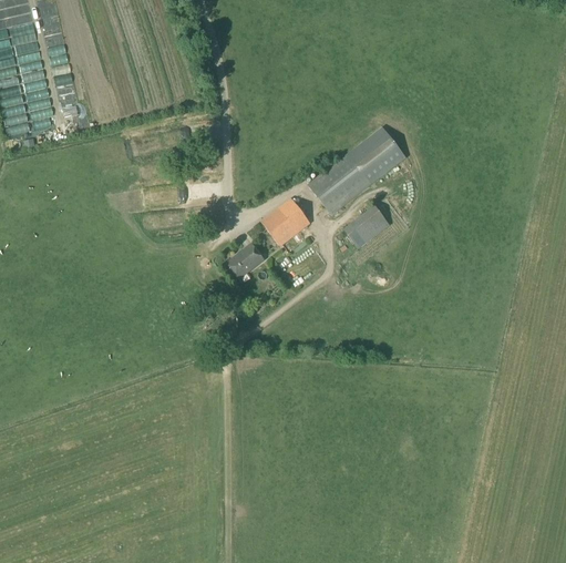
[(329,213),(370,182),(404,155),(380,124),(346,152),(306,183),(329,213)]
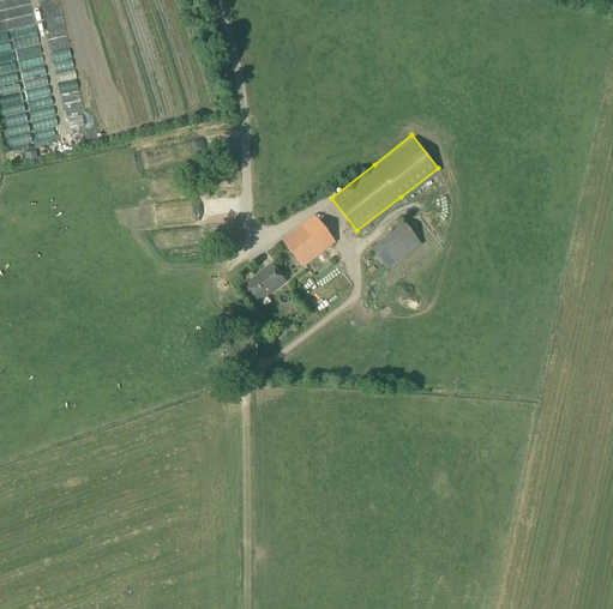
[(301,264),(335,239),(313,211),(281,237),(301,264)]
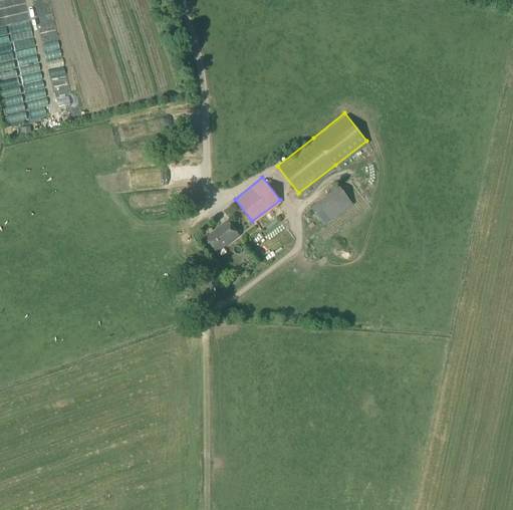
[(324,224),(351,202),(337,184),(309,206),(324,224)]
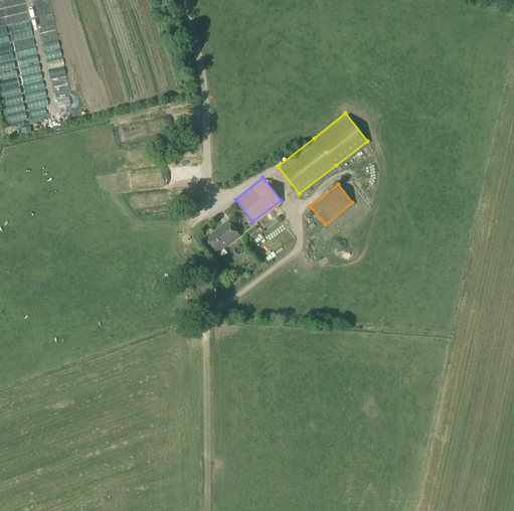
[(144,195),(146,207),(163,205),(162,196),(166,196),(166,193),(144,195)]
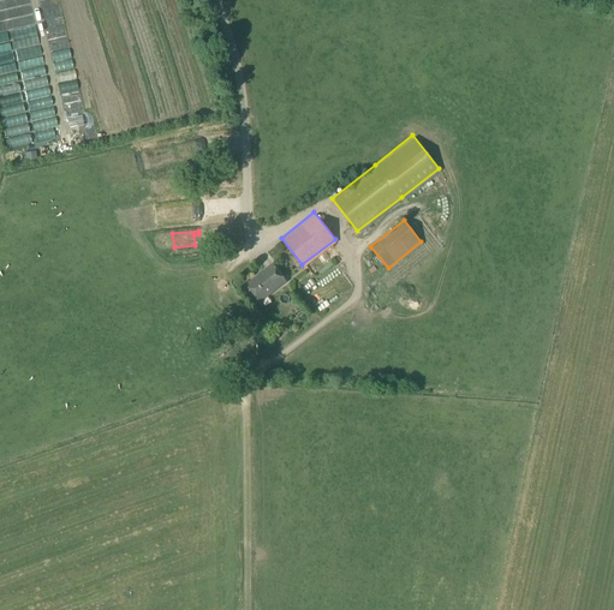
[(257,299),(284,280),(270,263),(244,282),(257,299)]
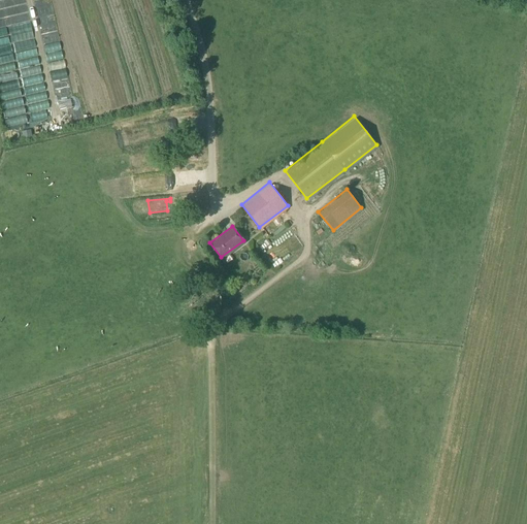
[(275,261),(278,266),(288,260),(285,255),(275,261)]
